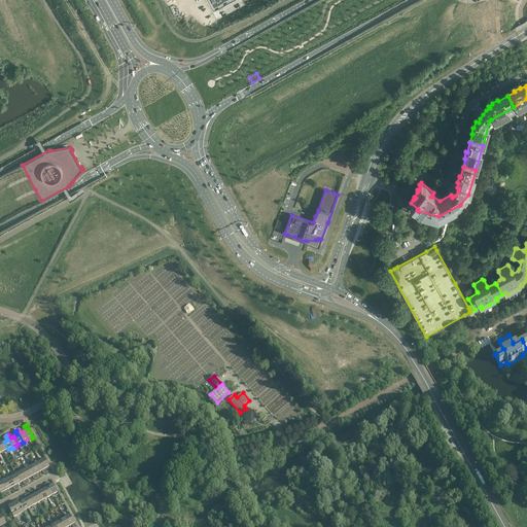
[(49,467),(45,459),(42,461),(41,460),(40,461),(46,473),(48,472),(46,468),(49,467)]
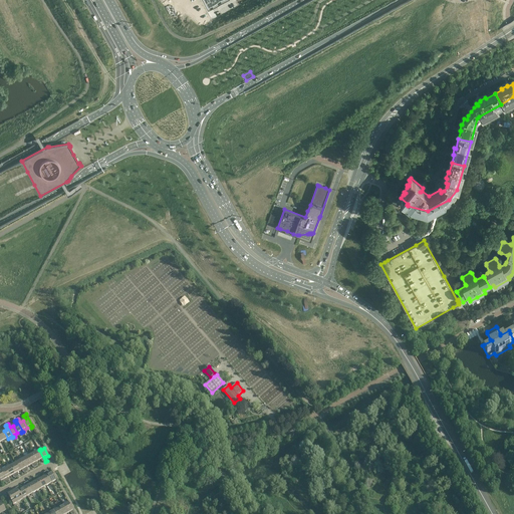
[(45,462),(39,450),(37,450),(38,451),(35,453),(39,461),(42,459),(43,463),(45,462)]
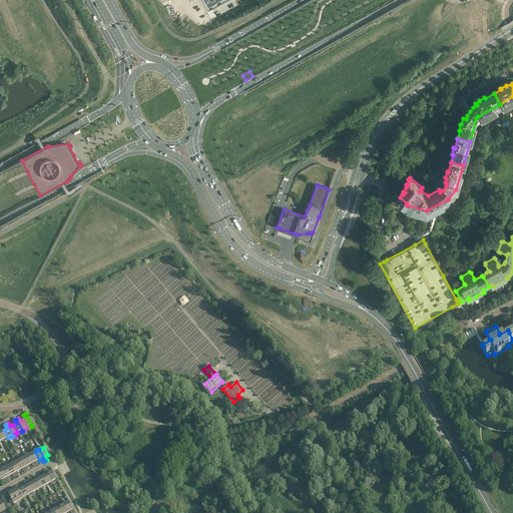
[(39,460),(35,452),(31,454),(31,453),(29,454),(36,466),(38,465),(36,462),(39,460)]
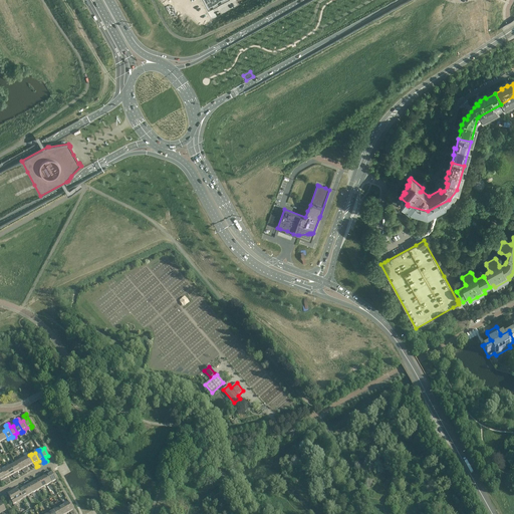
[(36,467),(29,455),(28,456),(29,457),(25,459),(29,466),(32,465),(34,468),(36,467)]
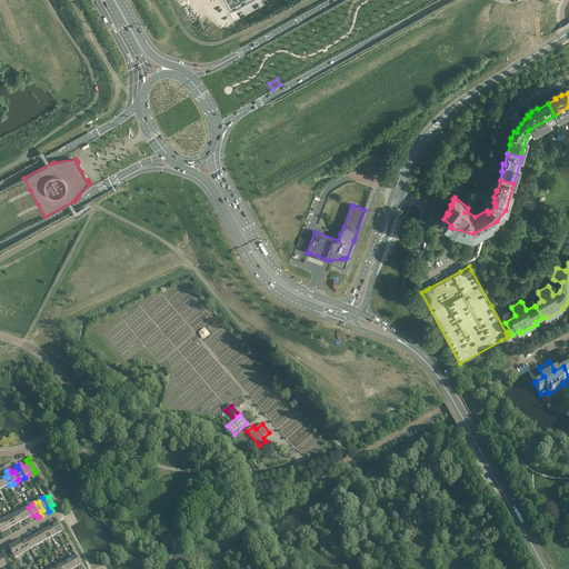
[(32,516),(28,508),(25,510),(23,508),(22,509),(29,522),(31,521),(29,518),(32,516)]
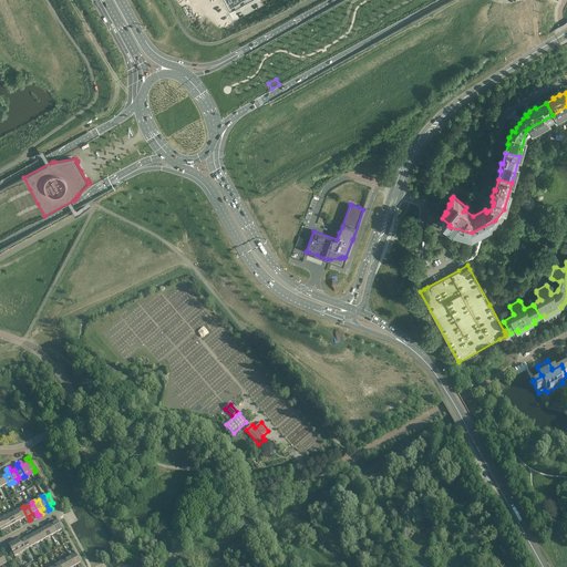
[(29,521),(22,507),(20,508),(21,509),(18,512),(22,521),(24,518),(27,522),(29,521)]
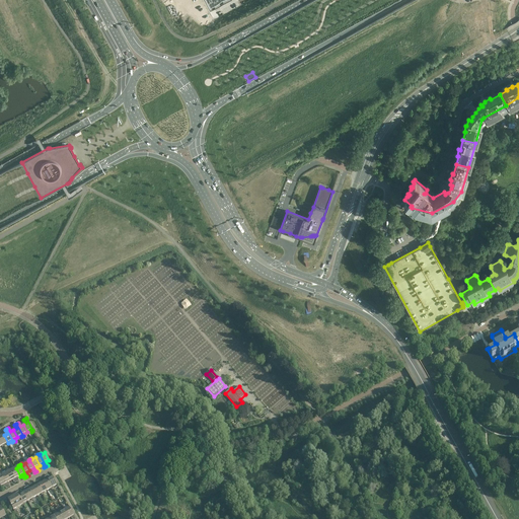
[(20,476),(16,468),(12,470),(11,469),(10,469),(17,483),(19,480),(17,477),(20,476)]
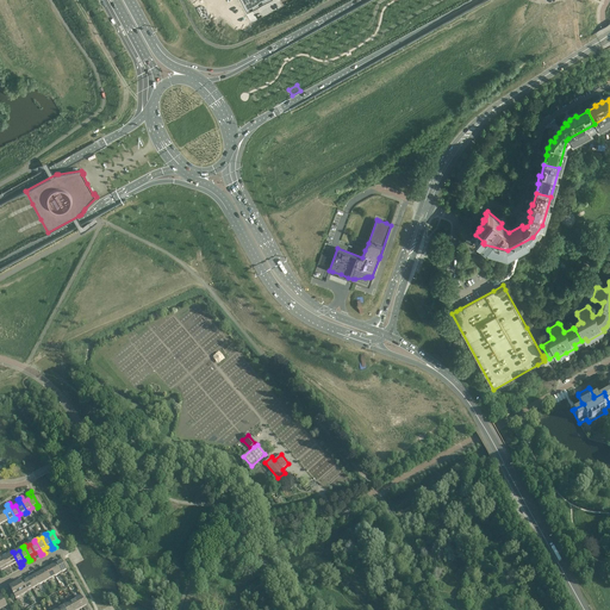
[(20,567),(12,552),(11,553),(11,554),(7,556),(12,566),(16,564),(18,568),(20,567)]
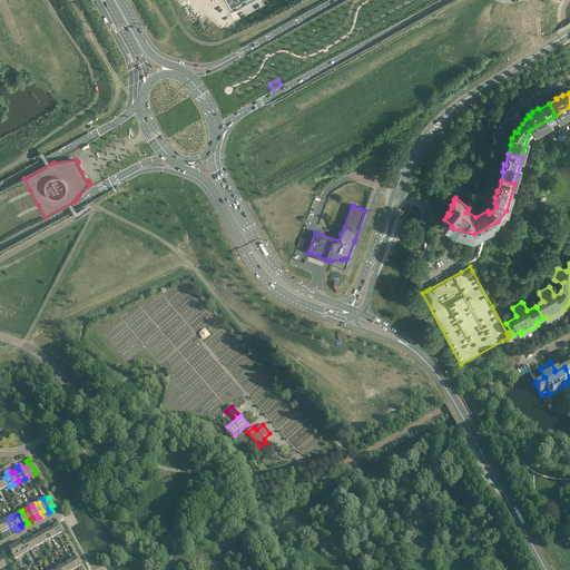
[(11,529),(7,520),(3,522),(1,519),(0,519),(0,520),(8,536),(10,534),(8,530),(11,529)]
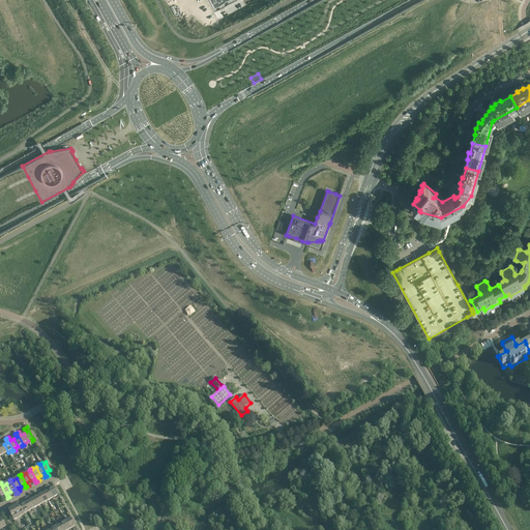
[(58,496),(54,488),(51,490),(49,486),(47,487),(54,500),(55,499),(54,498),(58,496)]
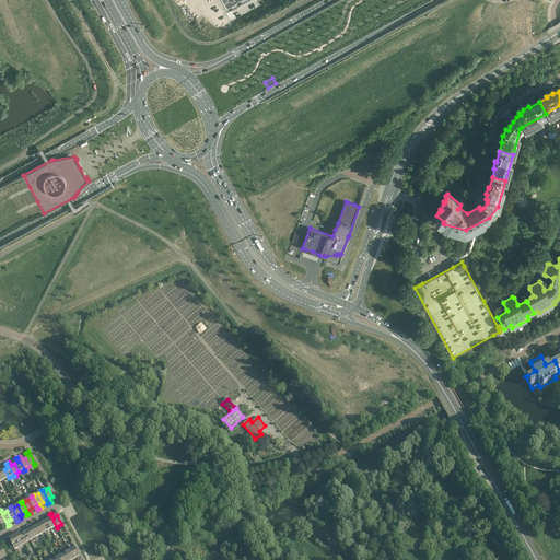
[(57,528),(49,514),(47,515),(49,520),(46,521),(50,529),(55,527),(55,528),(57,528)]
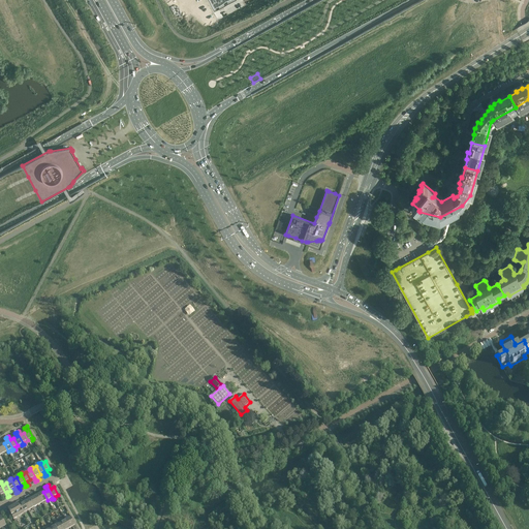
[(48,500),(43,492),(40,494),(39,490),(37,491),(43,504),(45,503),(44,502),(48,500)]
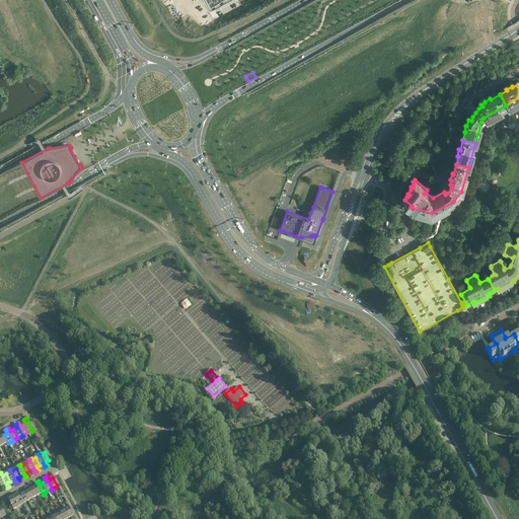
[(43,495),(36,482),(34,484),(35,487),(33,489),(38,496),(41,494),(42,495),(43,495)]
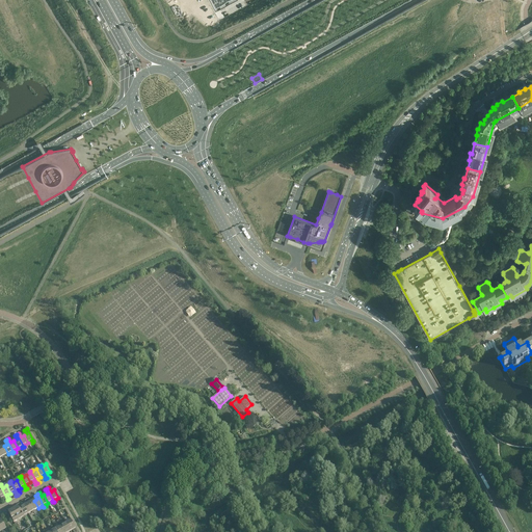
[(38,508),(34,501),(31,502),(29,499),(27,500),(34,512),(35,511),(34,510),(38,508)]
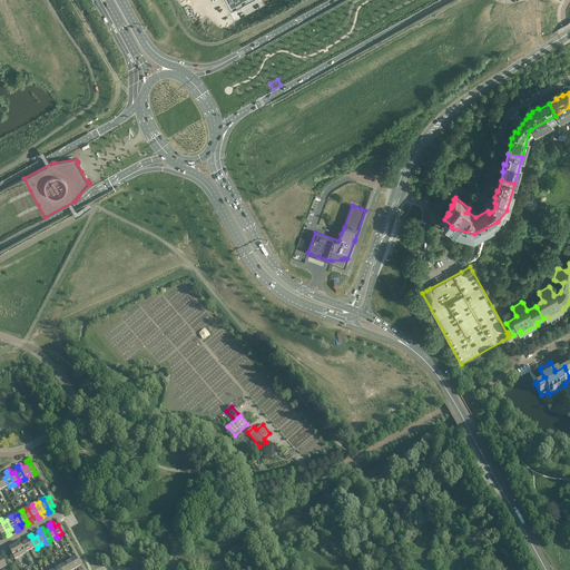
[(37,549),(29,536),(27,537),(29,540),(26,542),(30,551),(35,549),(35,550),(37,549)]
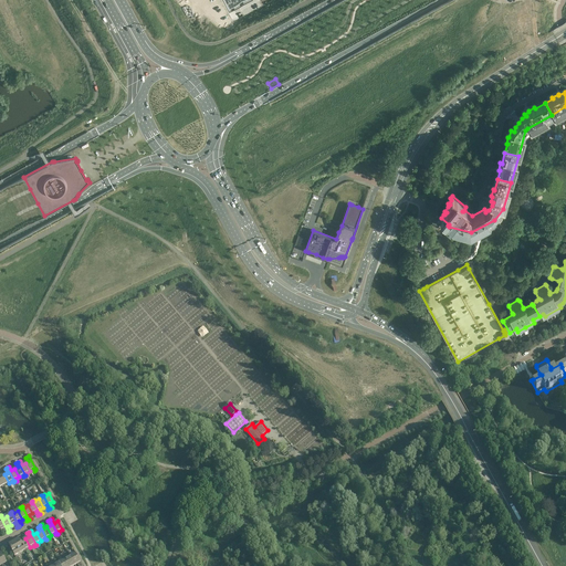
[(30,547),(25,538),(22,540),(21,536),(18,537),(19,540),(25,551),(28,551),(27,548),(30,547)]
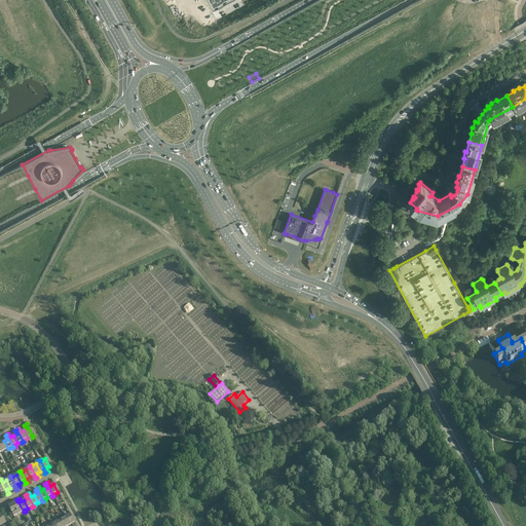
[(24,512),(17,501),(8,506),(9,508),(7,509),(9,513),(10,512),(13,517),(24,512)]
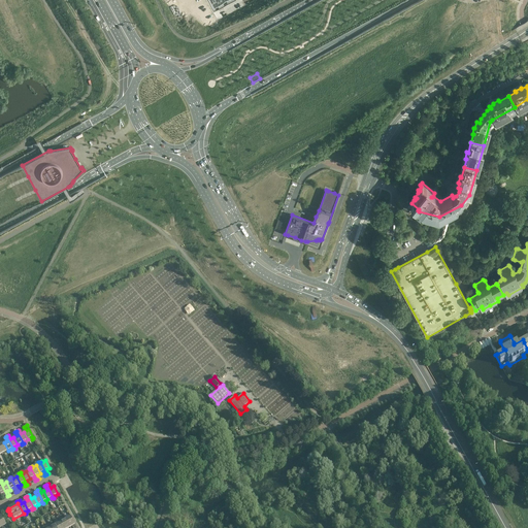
[(76,527),(71,517),(70,517),(70,516),(69,517),(69,518),(66,520),(70,527),(73,526),(73,527),(76,527)]
